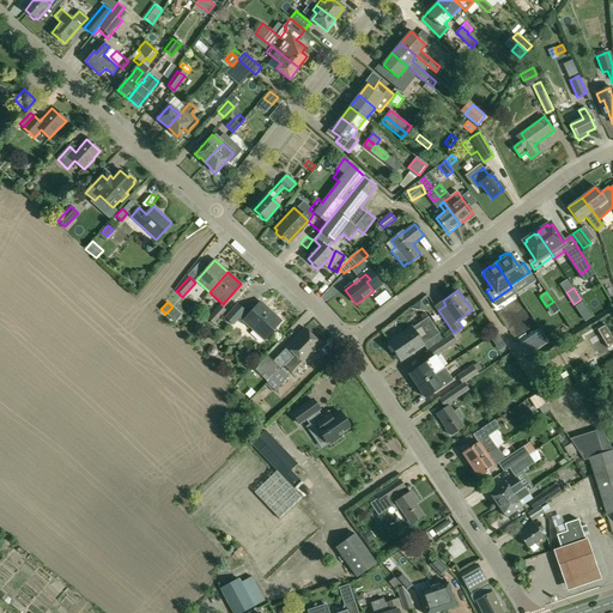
[(237,304),(225,319),(232,326),(237,320),(242,325),(244,322),(260,337),(263,333),(267,337),(275,328),(272,325),(278,319),(260,302),(248,315),(244,313),(246,311),(237,304)]
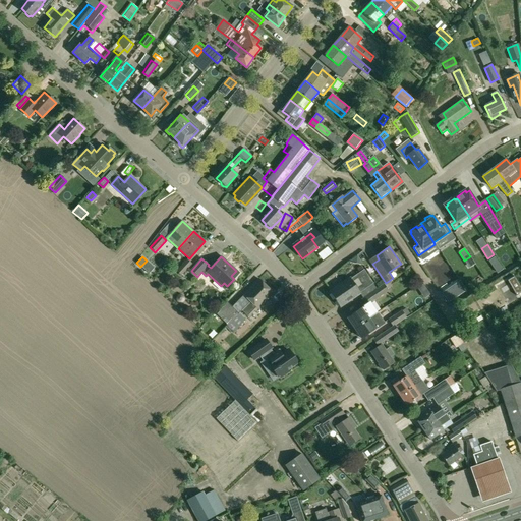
[(498,273),(504,269),(496,256),(489,261),(498,273)]
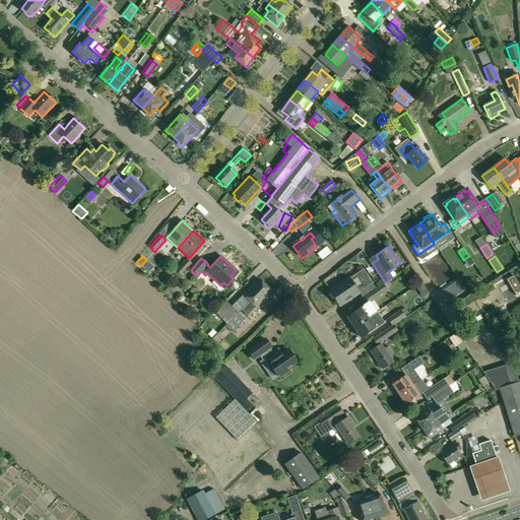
[(176,271),(182,275),(192,264),(187,259),(176,271)]
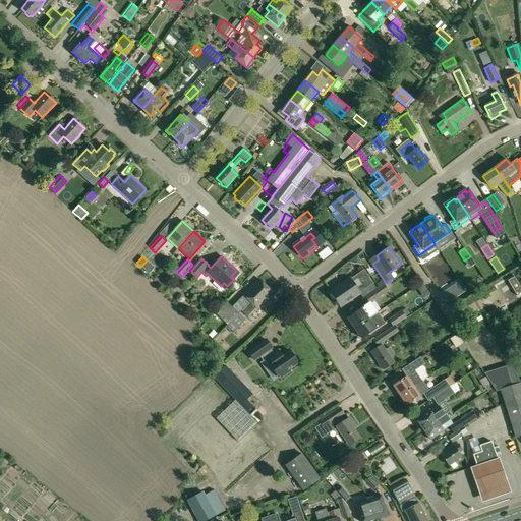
[(363,298),(377,290),(364,271),(351,280),(331,293),(339,306),(359,293),(363,298)]
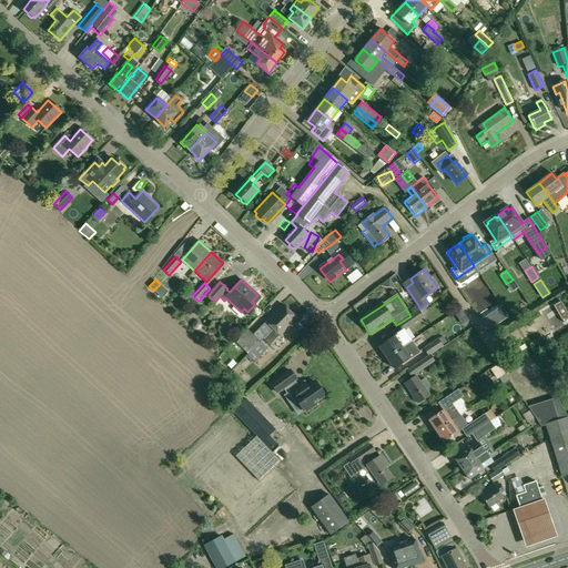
[(567,318),(567,312),(561,301),(553,305),(563,322),(567,318)]
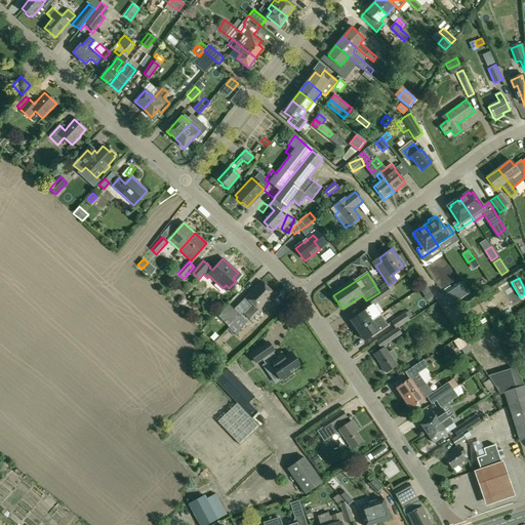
[(230,306),(218,317),(229,328),(228,329),(229,331),(242,317),(241,316),(252,305),(253,306),(269,288),(260,281),(245,296),(246,297),(234,310),(230,306)]
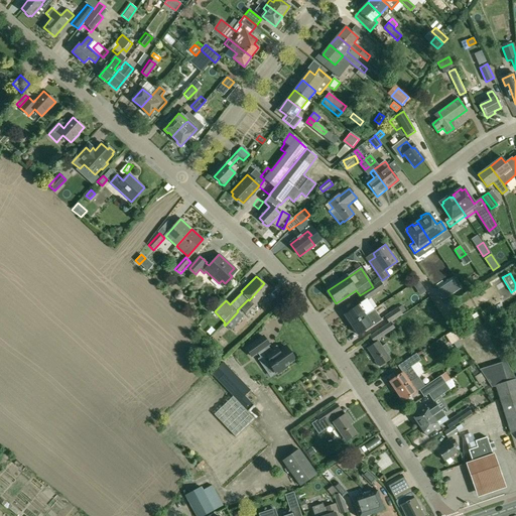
[(380,281),(373,287),(360,295),(360,296),(367,291),(371,298),(385,288),(380,281)]
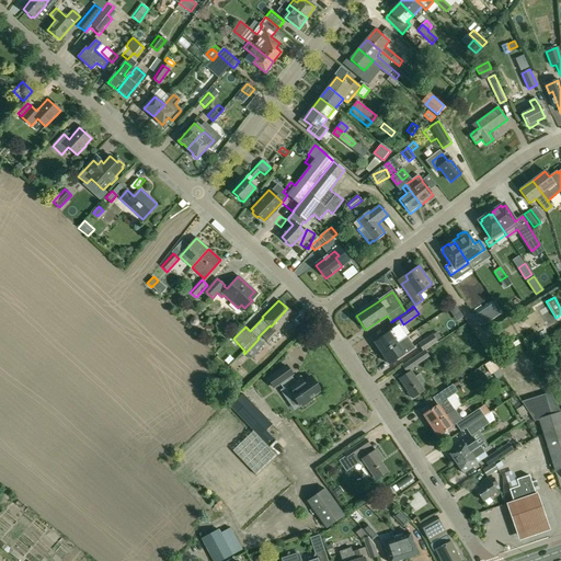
[(271,327),(277,333),(295,316),(287,308),(271,327)]
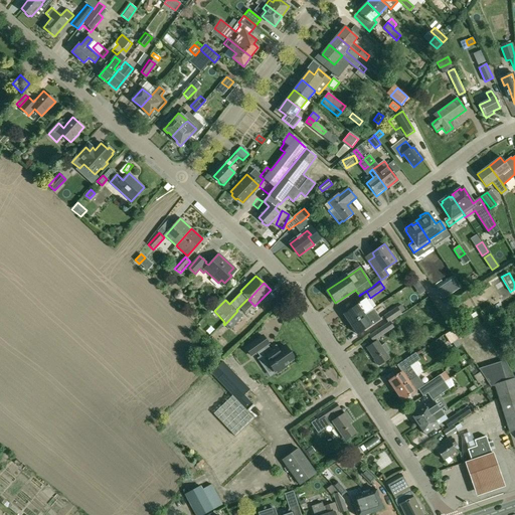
[(446,284),(438,289),(445,299),(452,293),(446,284)]
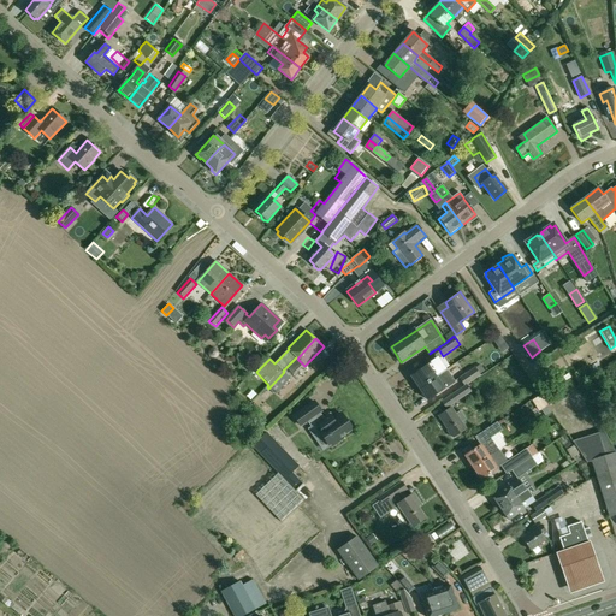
[(218,355),(218,353),(218,351),(218,350),(215,349),(214,348),(212,348),(211,348),(209,349),(208,350),(207,353),(207,354),(208,356),(209,357),(211,359),(212,359),(214,359),(215,357),(218,356),(218,355)]
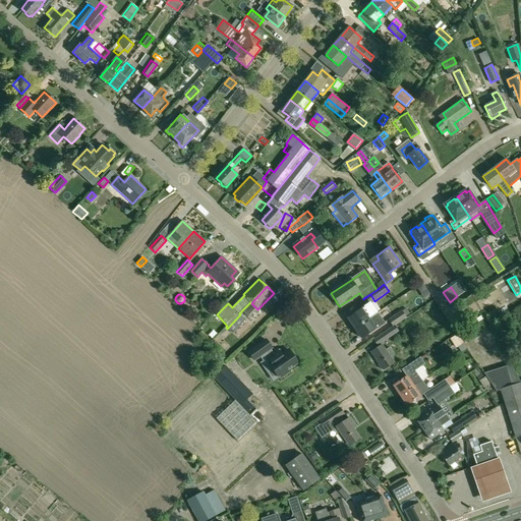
[(370,303),(347,319),(354,329),(377,313),(370,303)]
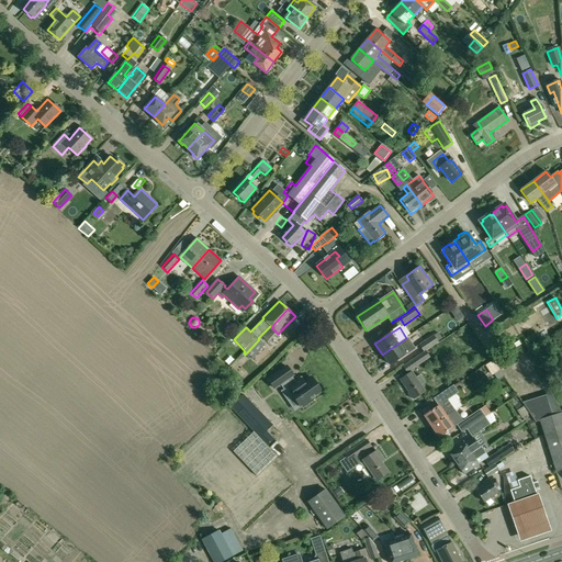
[(434,335),(418,345),(424,352),(426,351),(438,343),(434,335)]
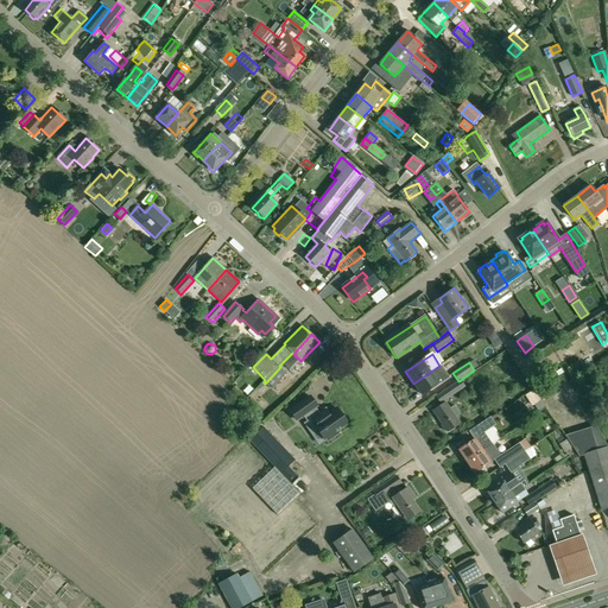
[(439,366),(413,384),(422,396),(448,378),(439,366)]
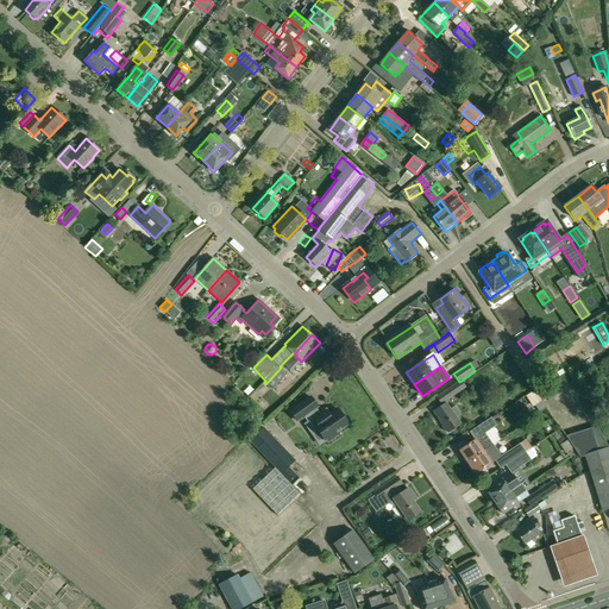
[(281,368),(265,384),(271,389),(287,374),(281,368)]
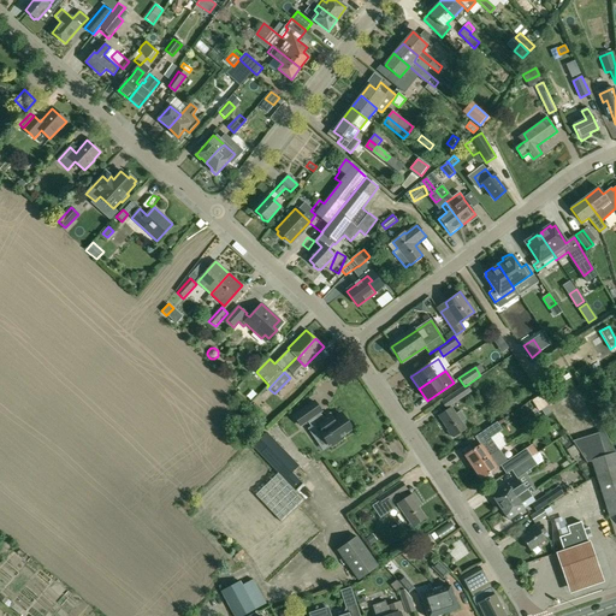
[(465,386),(442,402),(446,409),(472,392),(467,385),(465,386)]
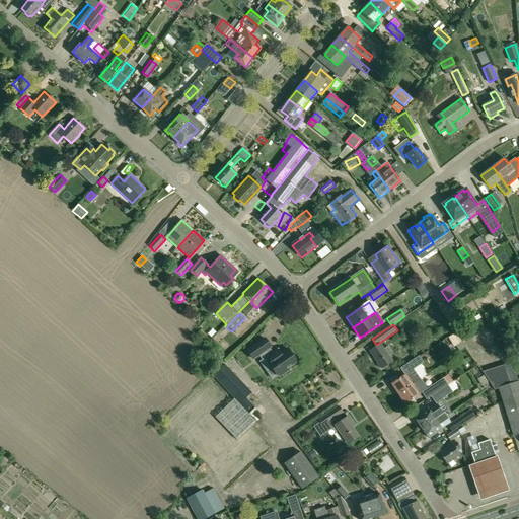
[(454,334),(448,339),(452,344),(458,340),(454,334)]
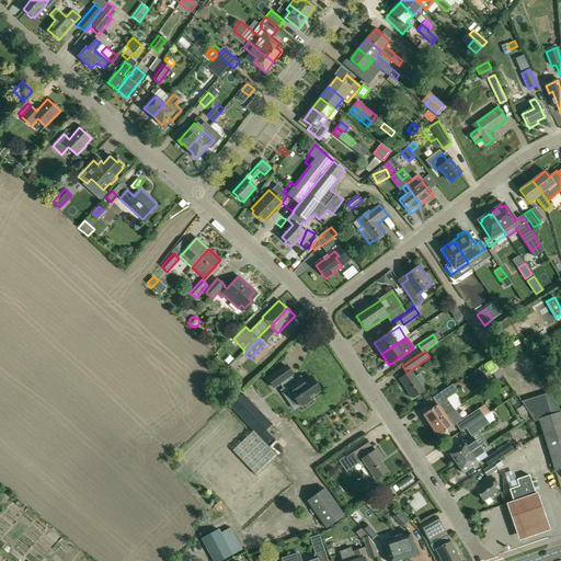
[(287,367),(268,380),(275,389),(281,385),(285,390),(282,392),(289,402),(295,398),(300,407),(302,405),(304,408),(311,402),(310,400),(321,392),(311,378),(304,384),(300,379),(296,382),(292,377),(293,376),(287,367)]
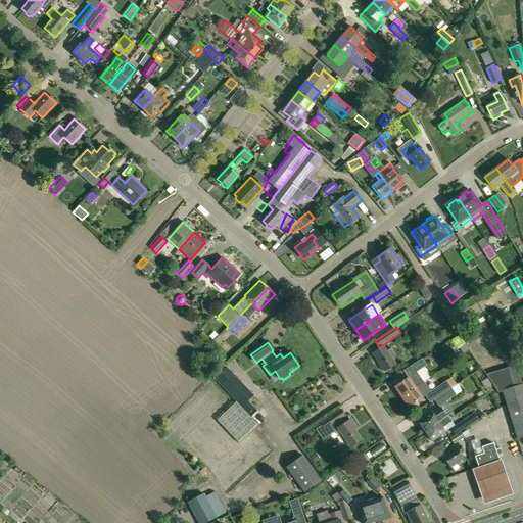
[(465,344),(460,347),(463,352),(468,349),(465,344)]
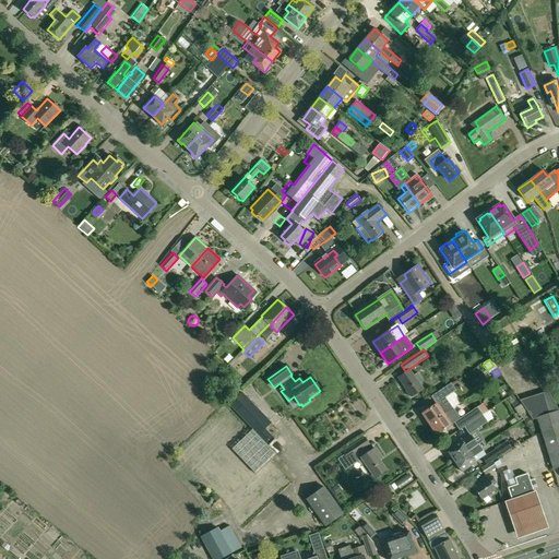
[(399,378),(411,397),(423,390),(409,370),(399,378)]
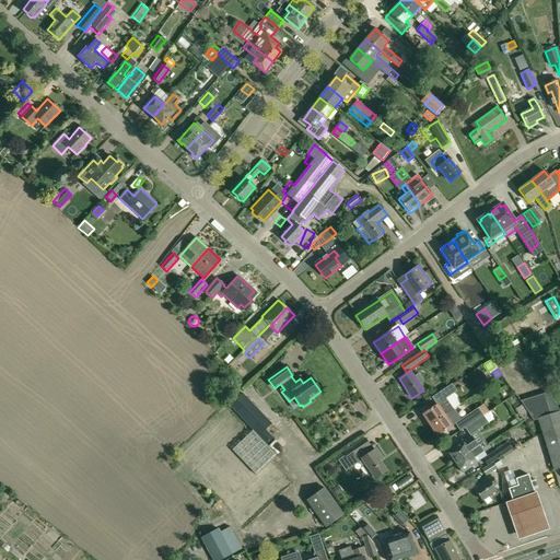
[(423,416),(422,417),(426,422),(427,421),(430,426),(445,415),(454,409),(446,398),(457,392),(452,384),(447,386),(431,398),(436,405),(430,409),(423,413),(422,415),(423,416)]
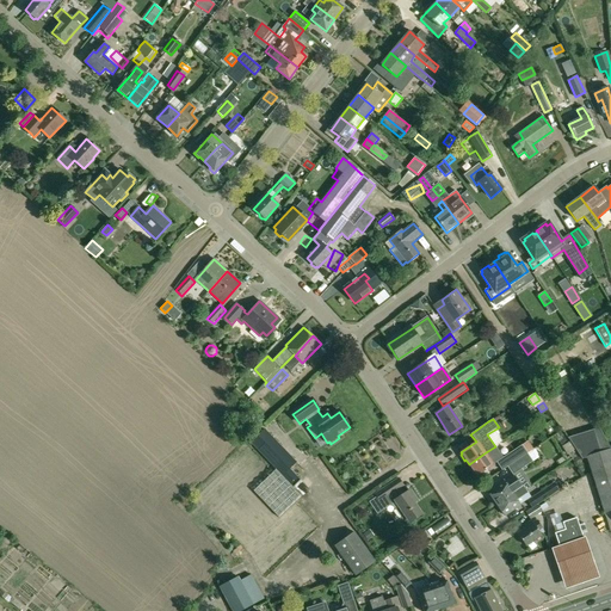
[(251,429),(255,433),(261,429),(257,423),(251,429)]
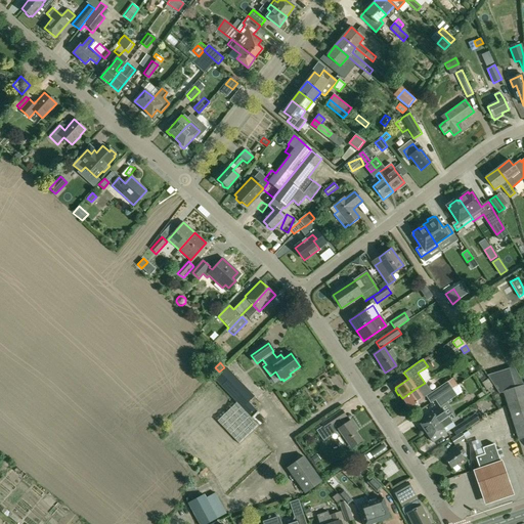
[(514,366),(486,376),(488,379),(493,385),(498,394),(504,393),(503,392),(523,385),(514,366)]
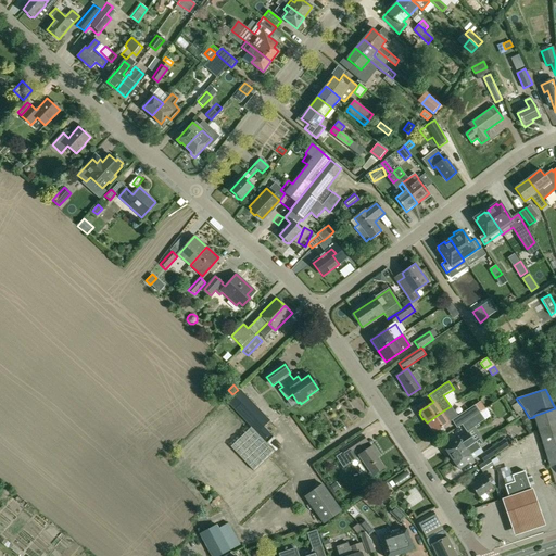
[(227,403),(252,428),(230,447),(253,471),(268,456),(274,452),(264,442),(272,436),(264,427),(270,420),(240,390),(227,403)]
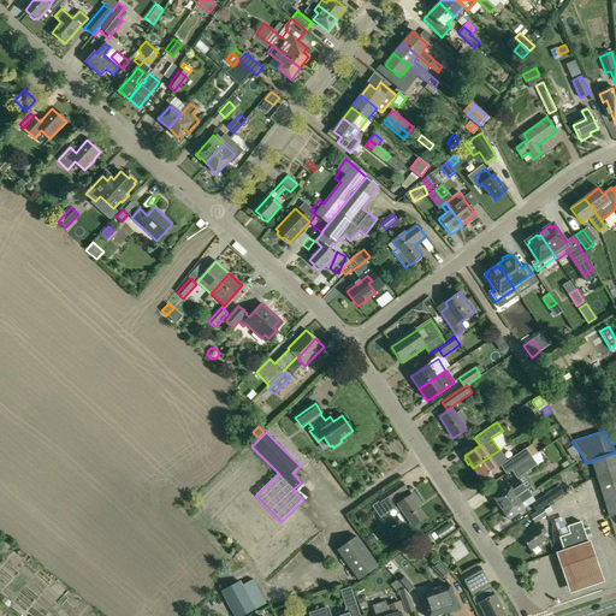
[(496,439),(503,452),(513,448),(505,434),(496,439)]
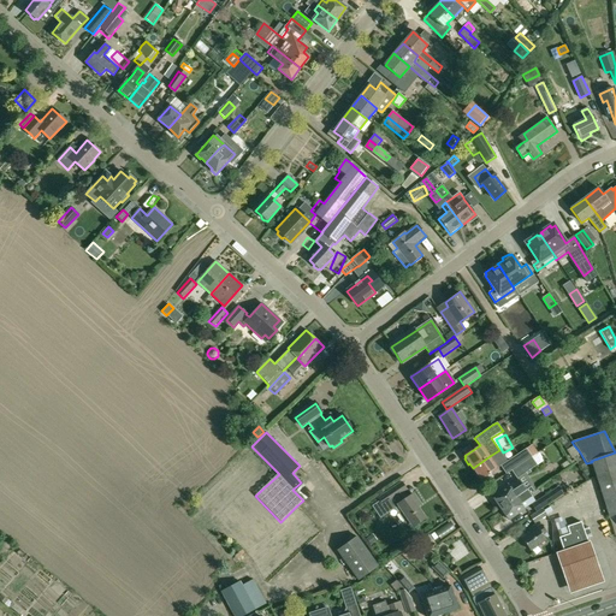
[(469,445),(462,450),(466,455),(473,450),(469,445)]
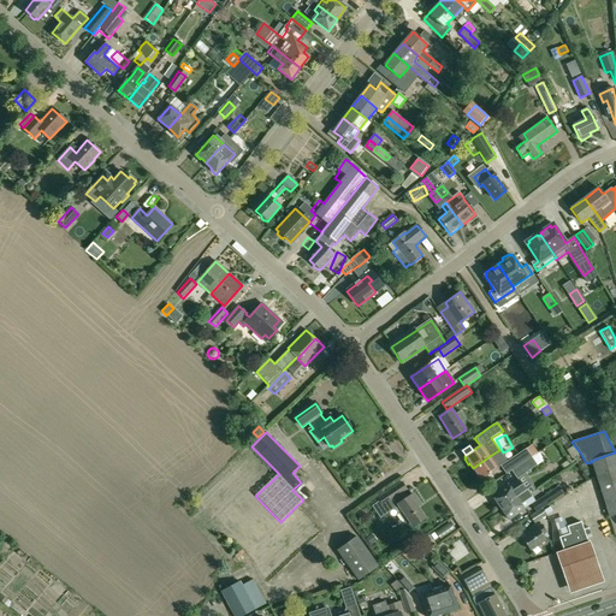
[(580,452),(574,445),(567,450),(573,457),(580,452)]
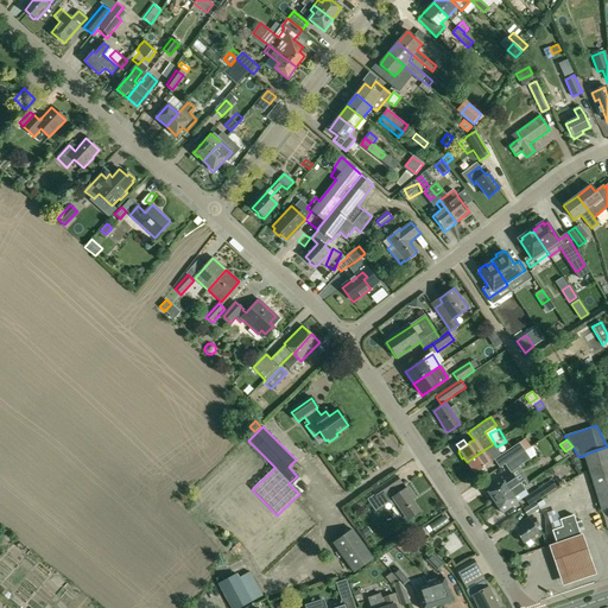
[(500,456),(495,460),(500,468),(505,466),(525,453),(519,443),(500,456)]
